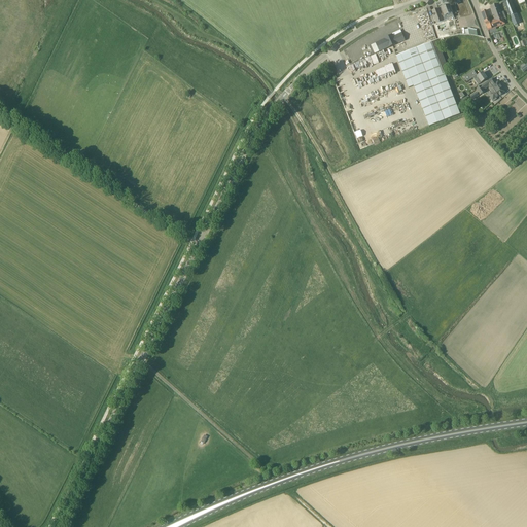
[(510,18),(517,14),(511,0),(508,0),(503,2),(510,18)]
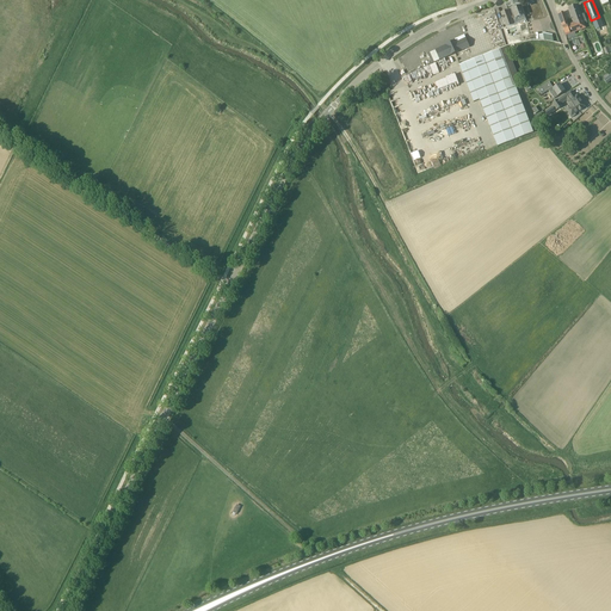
[(586,28),(576,5),(569,8),(575,24),(569,25),(568,26),(571,34),(575,32),(586,28)]
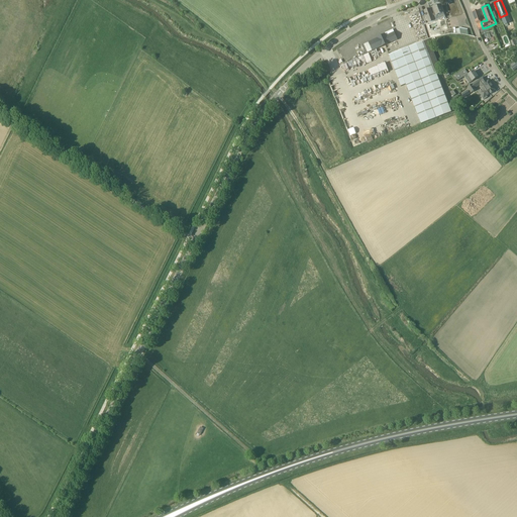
[(445,17),(441,6),(434,8),(433,7),(429,9),(430,9),(424,11),(429,23),(445,17)]
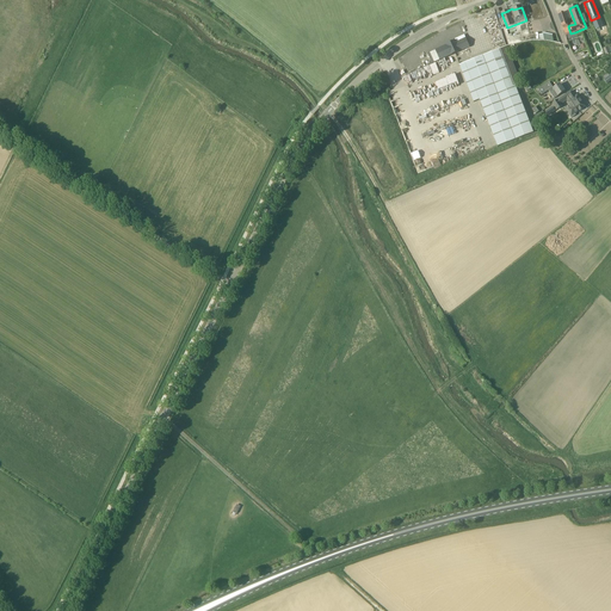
[(568,26),(569,25),(568,24),(568,25),(563,12),(559,14),(566,36),(567,36),(571,34),(568,26)]
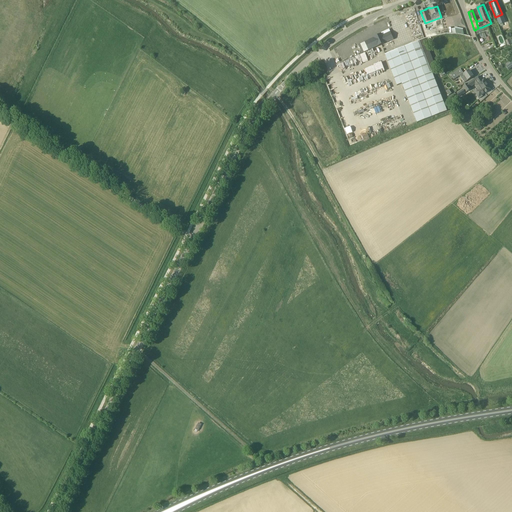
[(394,40),(390,32),(382,36),(382,34),(373,38),(374,38),(370,40),(364,42),(368,50),(373,48),(377,46),(378,47),(394,40)]
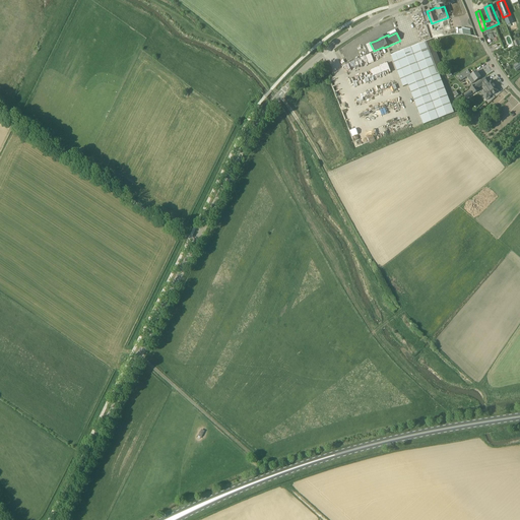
[(431,40),(391,55),(403,86),(408,85),(424,125),(454,113),(438,73),(443,71),(431,40)]
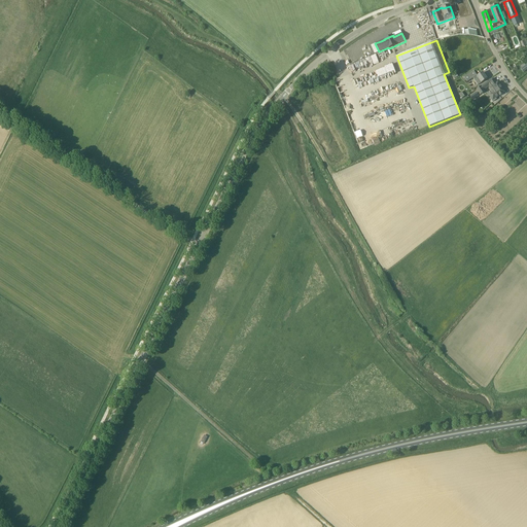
[(483,73),(477,77),(473,79),(479,85),(488,79),(483,73)]
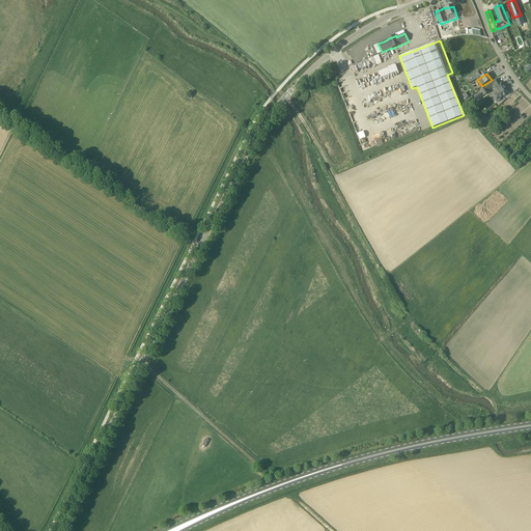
[(497,79),(480,90),(484,95),(488,92),(487,91),(493,87),(493,88),(493,89),(496,93),(493,95),(495,99),(494,100),(497,104),(501,101),(500,99),(504,96),(506,94),(508,92),(506,89),(504,86),(502,83),(500,85),(497,79)]
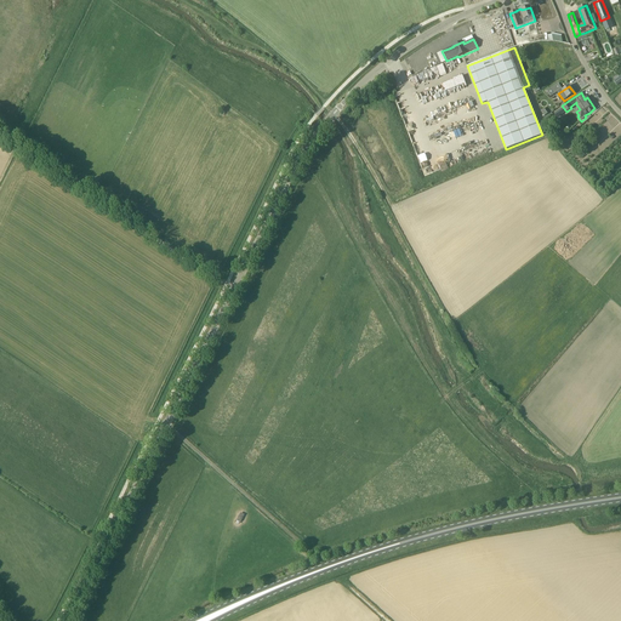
[(421,163),(428,160),(426,153),(419,155),(421,163)]
